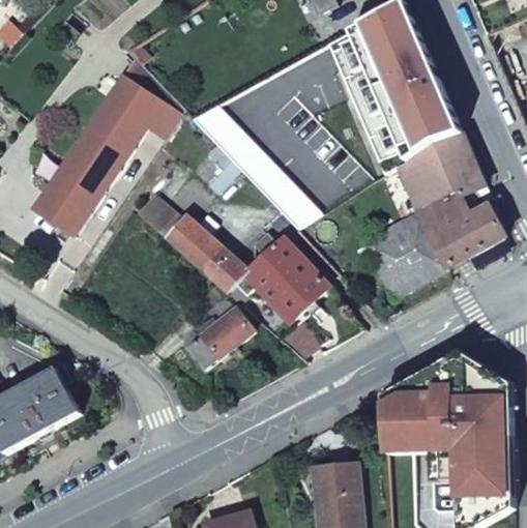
[(334,63),(358,107),(405,82),(381,38),(334,63)]
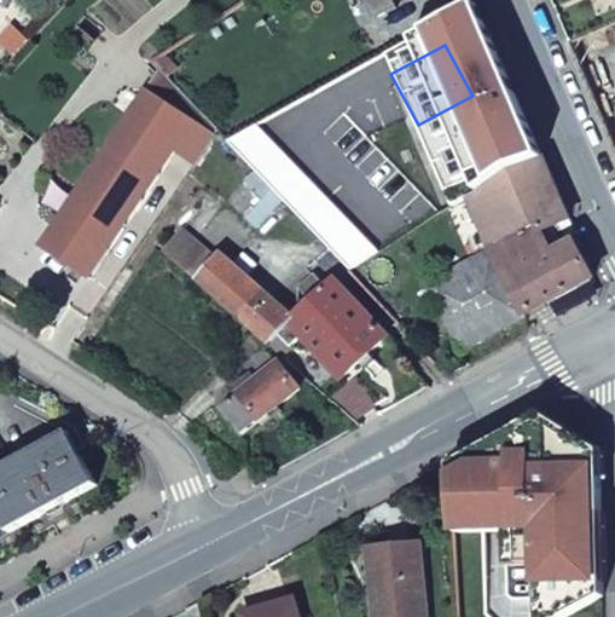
[(218,128),(156,64),(141,86),(215,133),(218,128)]
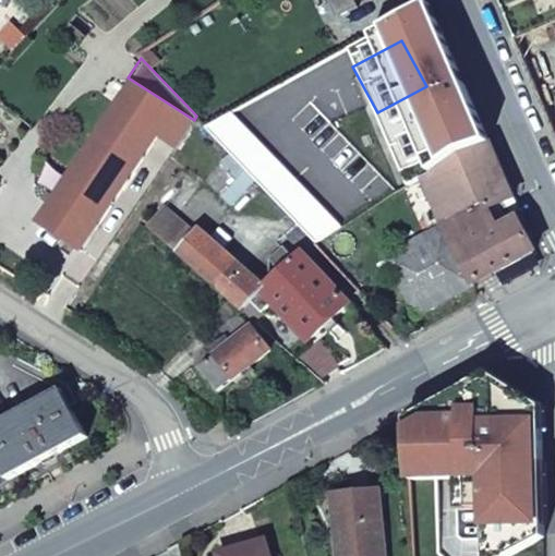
[(175,147),(194,120),(128,77),(45,204),(35,218),(81,248),(156,136),(175,147)]
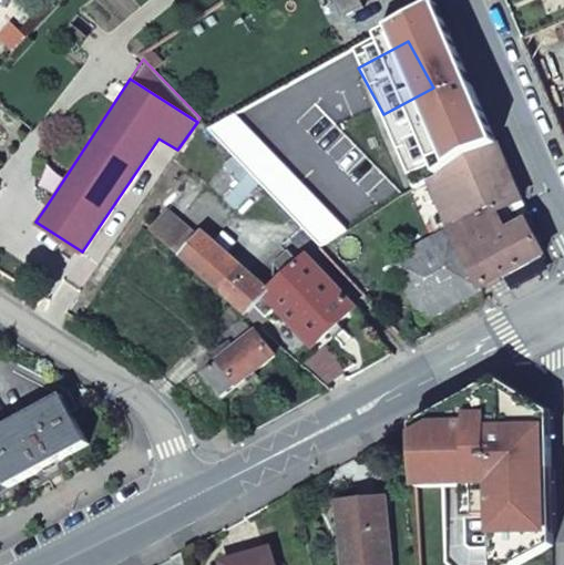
[(433,88),(383,114),(410,163),(459,136),(433,88)]
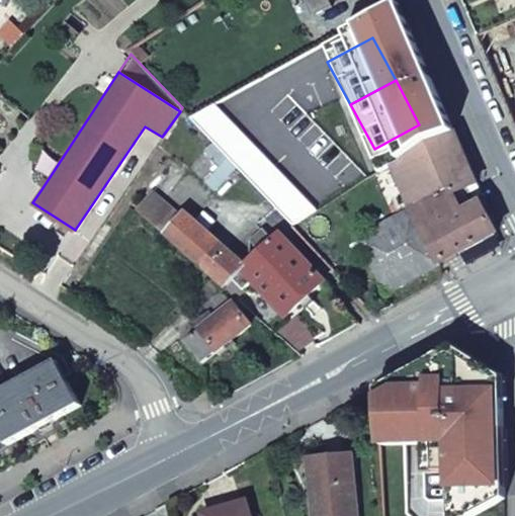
[(221,125),(202,107),(189,114),(208,137),(221,125)]
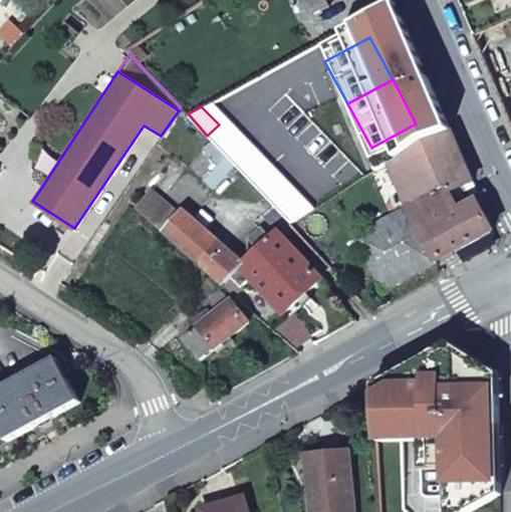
[(452,129),(445,132),(457,167),(465,164),(452,129)]
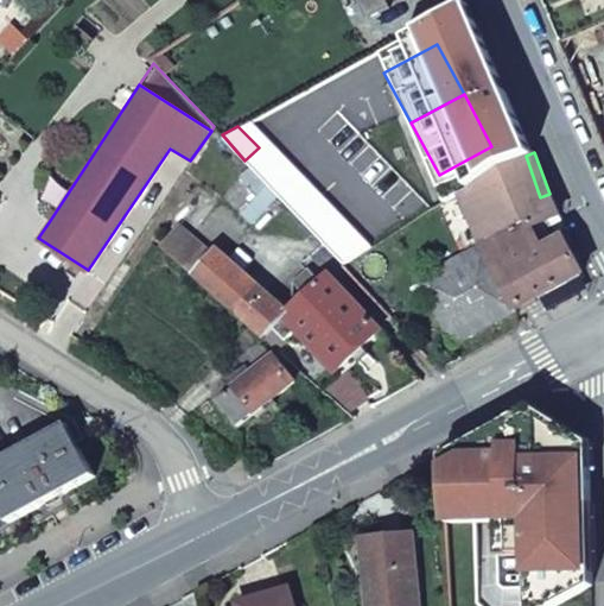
[(469,183),(462,188),(476,231),(488,225),(494,235),(478,245),(514,310),(582,272),(563,235),(542,247),(529,225),(558,215),(550,194),(540,197),(526,156),(498,166),(476,180),(469,183)]
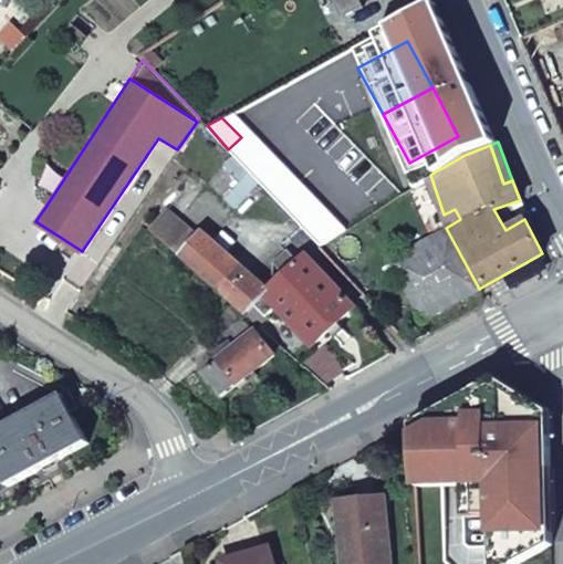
[(233,209),(258,180),(248,168),(220,196),(233,209)]
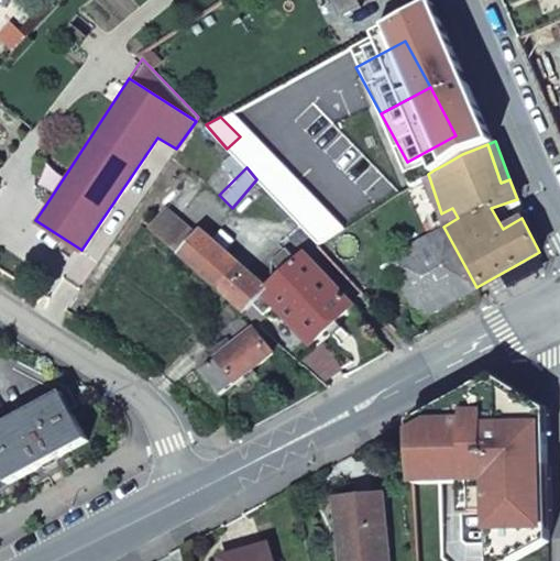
[(164,206),(146,227),(244,314),(253,304),(267,286),(202,232),(198,237),(164,206)]
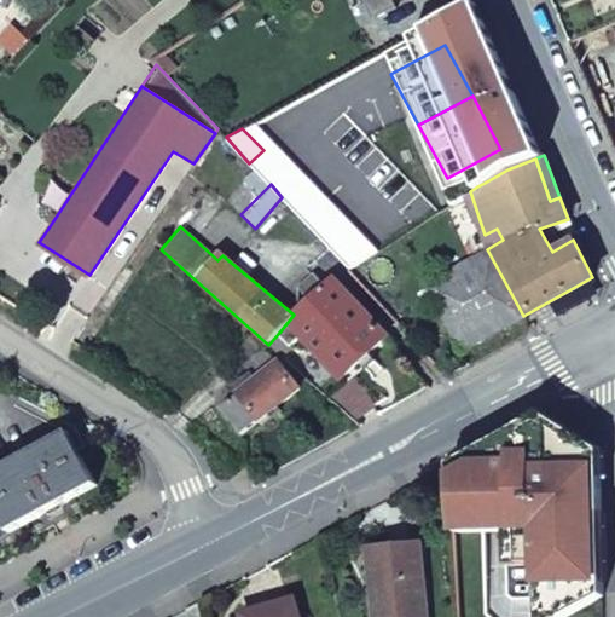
[(523,316),(487,249),(424,284),(459,349),(523,316)]
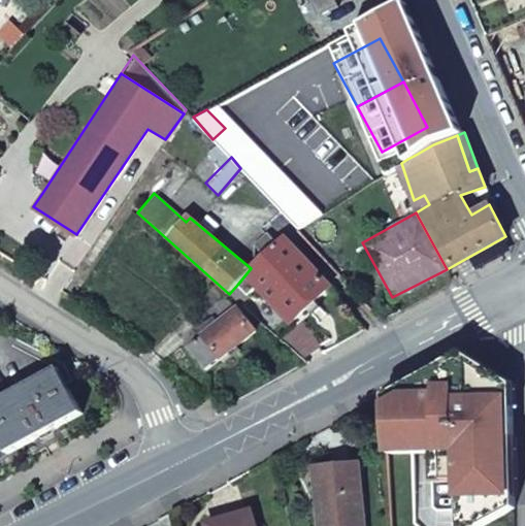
[(279,241),(251,268),(237,285),(247,296),(257,286),(291,322),(305,308),(313,315),(321,308),(315,300),(330,286),(284,237),(279,241)]
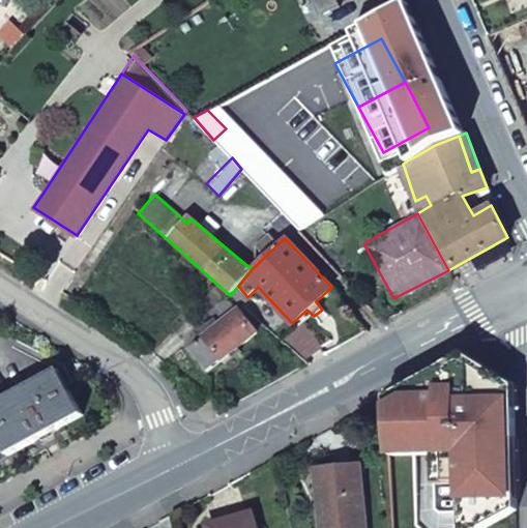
[(214,284),(198,302),(209,312),(225,294),(214,284)]
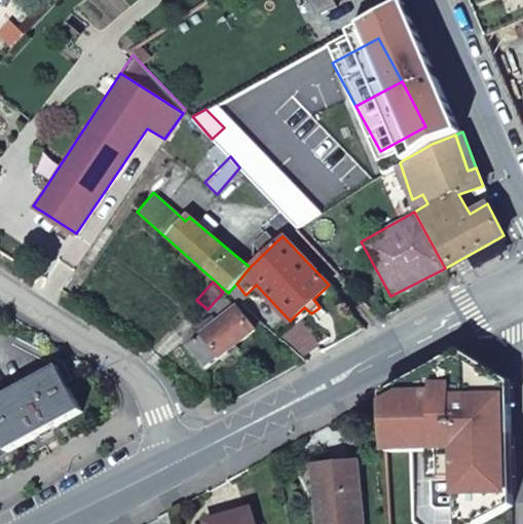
[(187,346),(204,367),(252,328),(229,300),(199,328),(203,332),(187,346)]
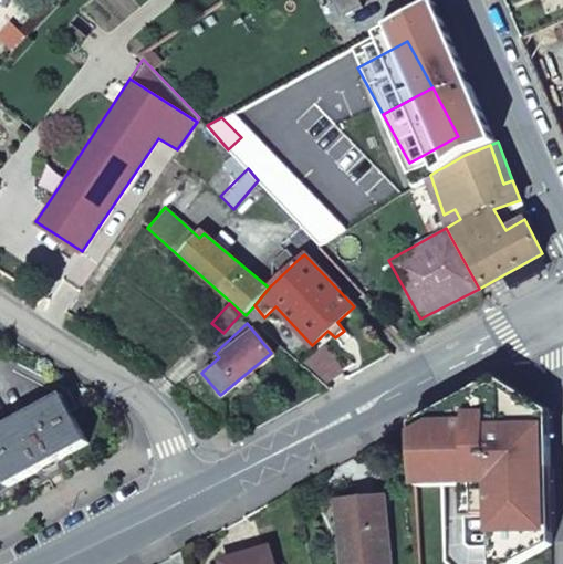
[(303,366),(326,388),(350,375),(325,346),(303,366)]
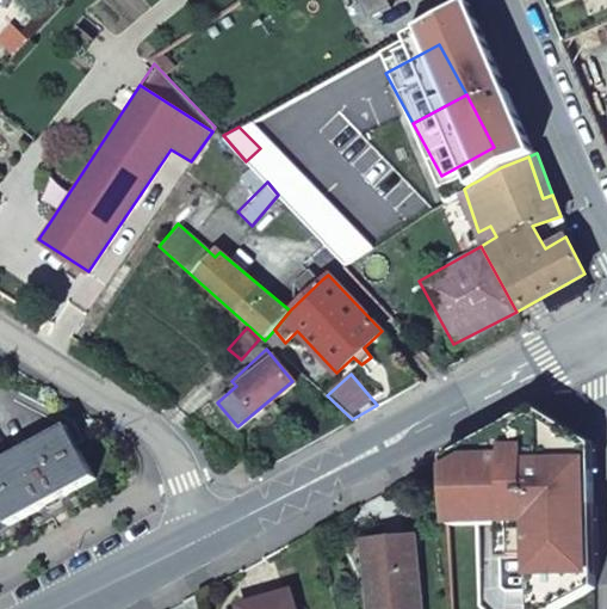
[(533,408),(466,446),(469,450),(533,414),(587,448),(588,469),(593,468),(592,444),(533,408)]
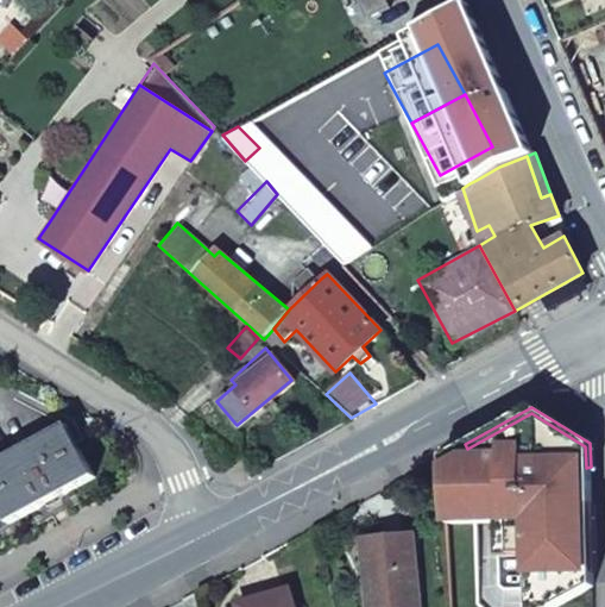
[(527,515),(528,606),(550,606),(592,584),(591,467),(586,468),(585,446),(531,413),(467,449),(465,444),(443,455),(445,483),(496,482),(497,517),(527,515)]
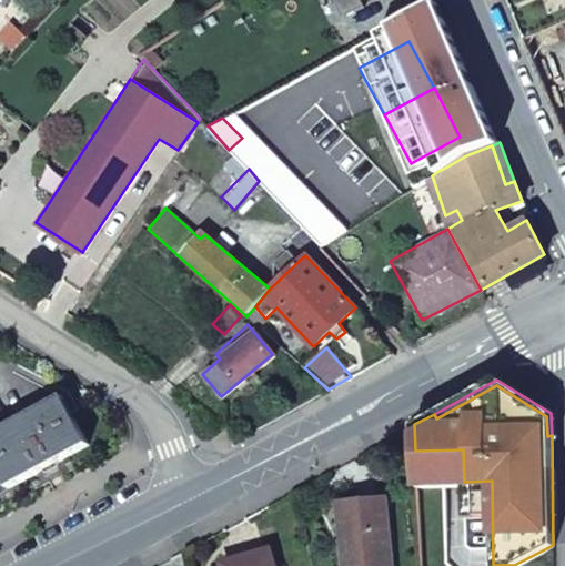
[(61,396),(0,428),(0,474),(7,486),(87,444),(61,396)]
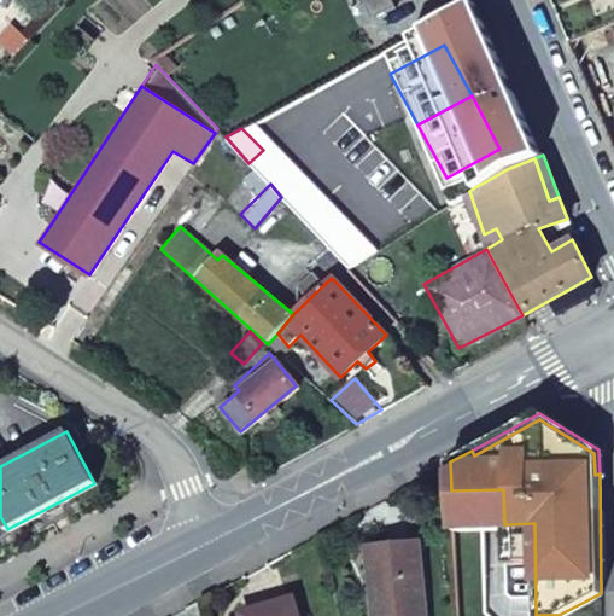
[(425,615),(419,541),(369,545),(373,615),(425,615)]
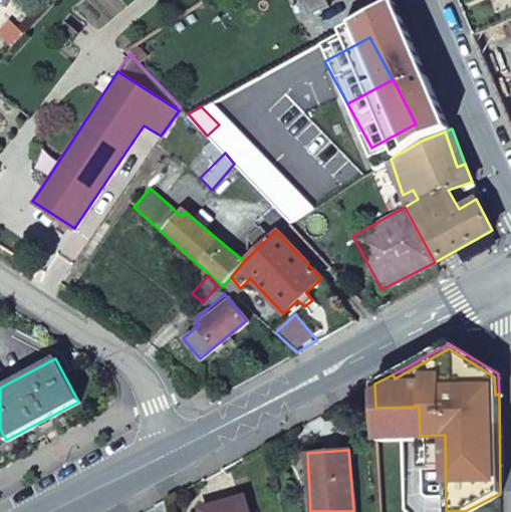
[(249,511),(244,495),(201,508),(202,511),(249,511)]
